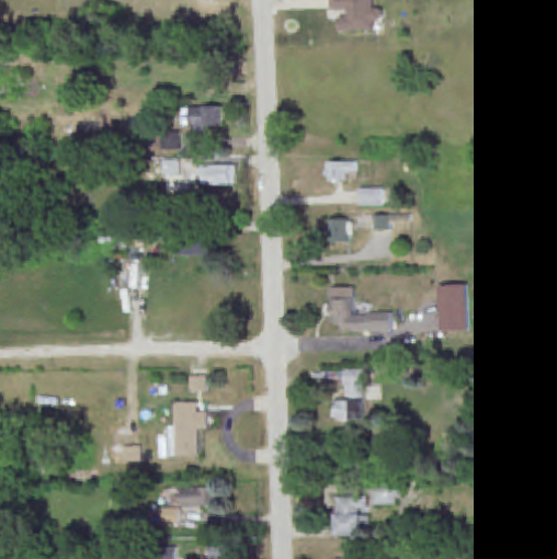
[(372,0),(373,8),(378,8),(383,11),(383,18),(379,21),(373,21),(374,30),(339,31),(339,16),(348,16),(347,9),(331,10),(330,0),(372,0)]
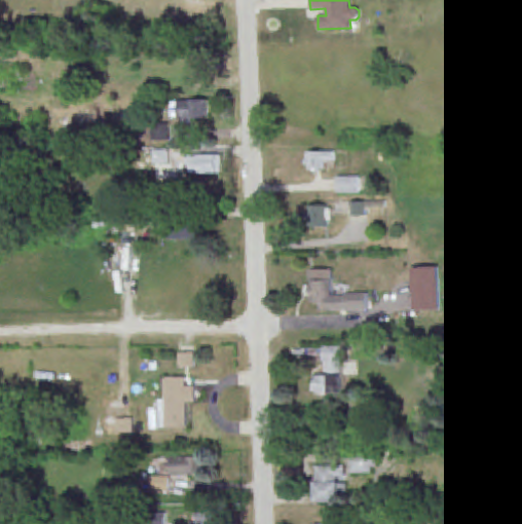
[(206,119),(206,100),(174,100),(174,119),(206,119)]
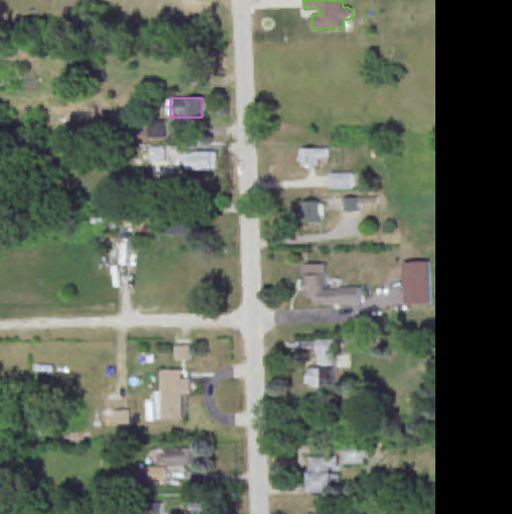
[(147,122),(147,137),(162,137),(162,122),(147,122)]
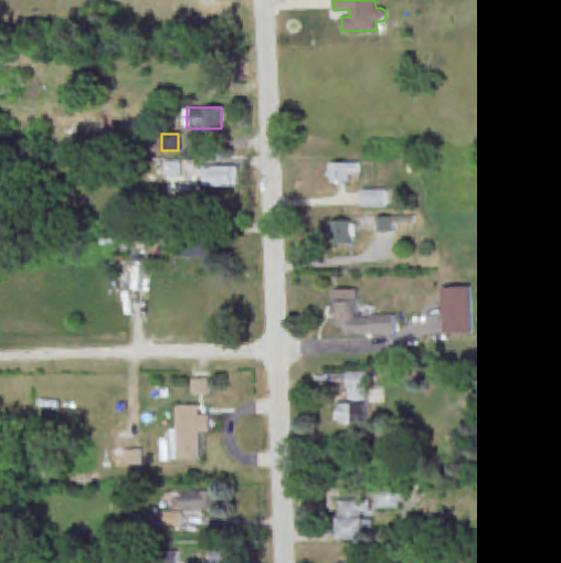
[(177,161),(162,161),(162,174),(177,174),(177,161)]
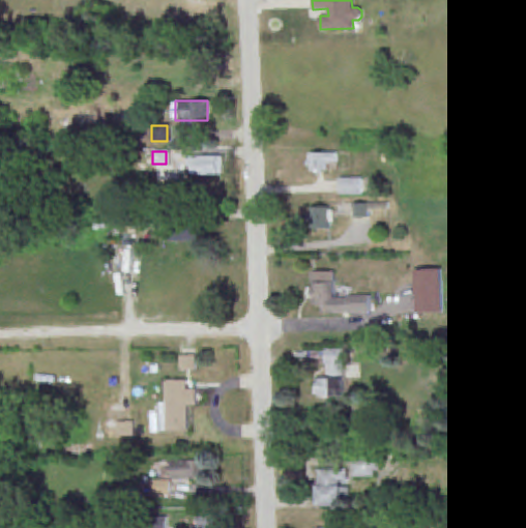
[(309,152),(335,152),(335,162),(326,162),(326,170),(310,170),(310,166),(305,166),(305,159),(309,159),(309,152)]
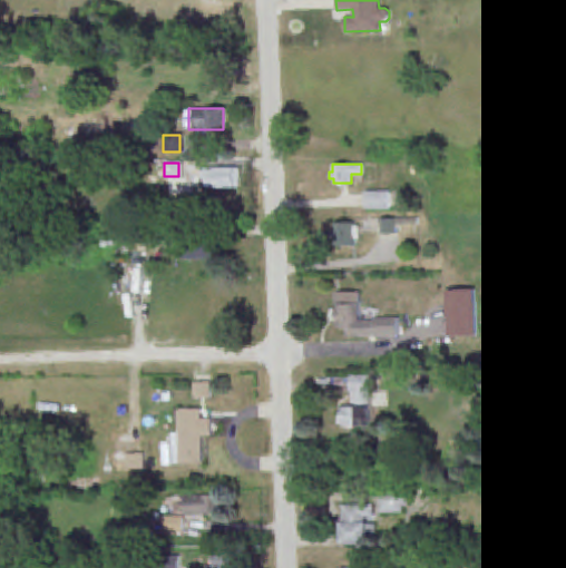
[(204,186),(237,186),(237,167),(204,167),(204,186)]
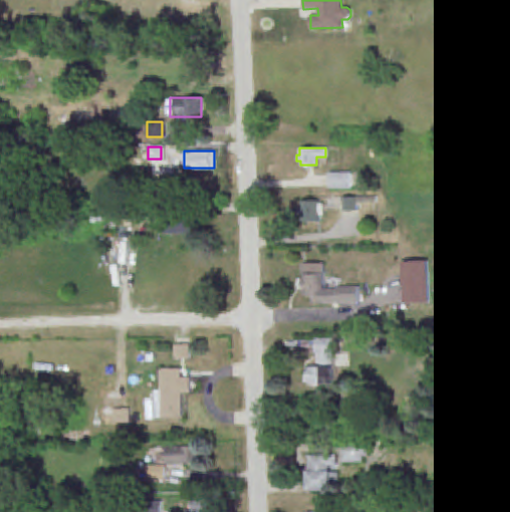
[(328,172),(349,172),(349,188),(328,189),(328,172)]
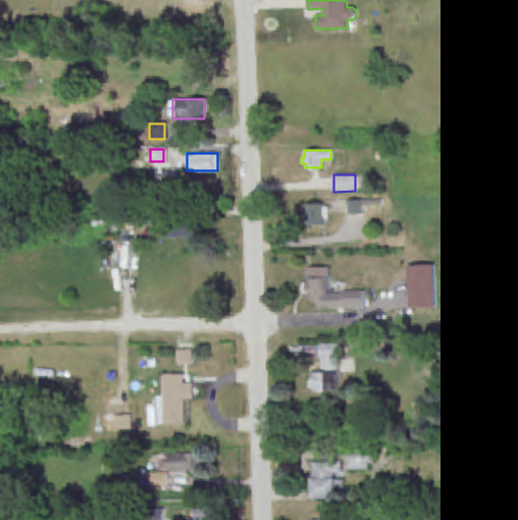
[(346,200),(360,200),(360,214),(347,214),(346,200)]
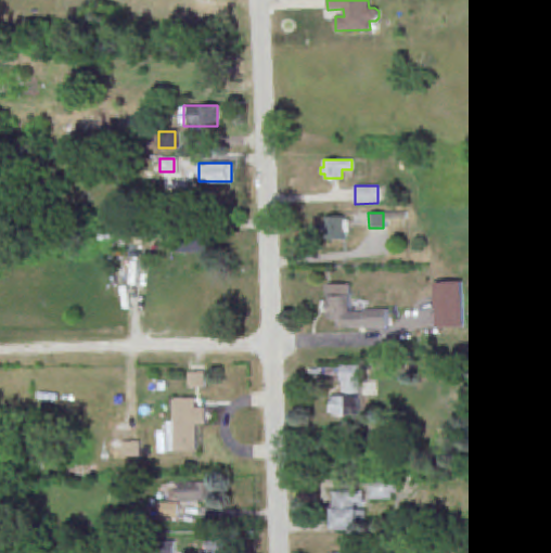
[(324,217),(343,217),(344,239),(324,240),(324,233),(322,233),(322,224),(324,224),(324,217)]
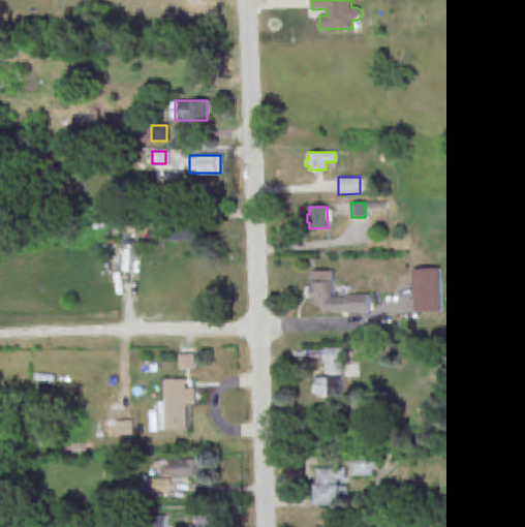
[(166,240),(199,240),(199,223),(166,223),(166,240)]
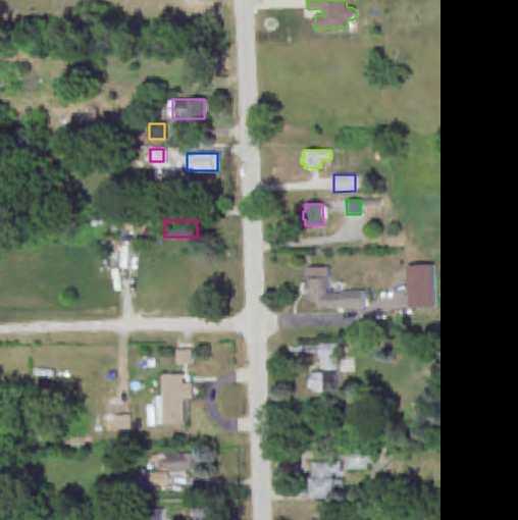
[(306,267),(327,267),(327,294),(341,293),(341,292),(362,291),(362,308),(317,308),(316,300),(306,300),(306,267)]
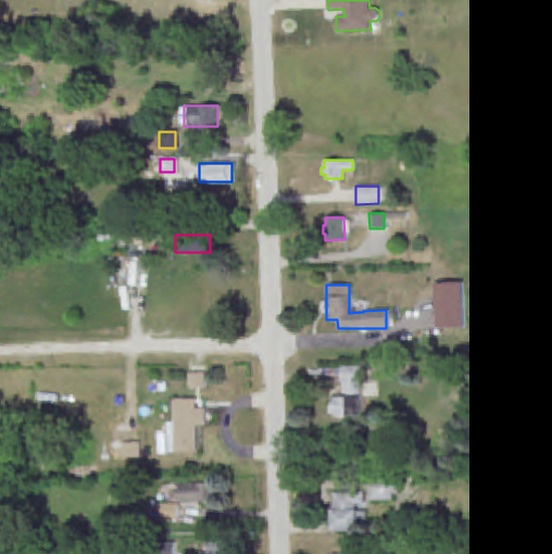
[(328,416),(360,415),(359,366),(339,366),(340,397),(328,397),(328,416)]
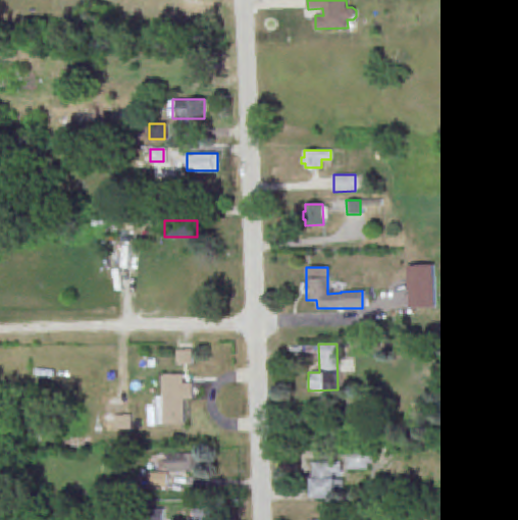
[(175,350),(190,350),(191,364),(176,364),(175,350)]
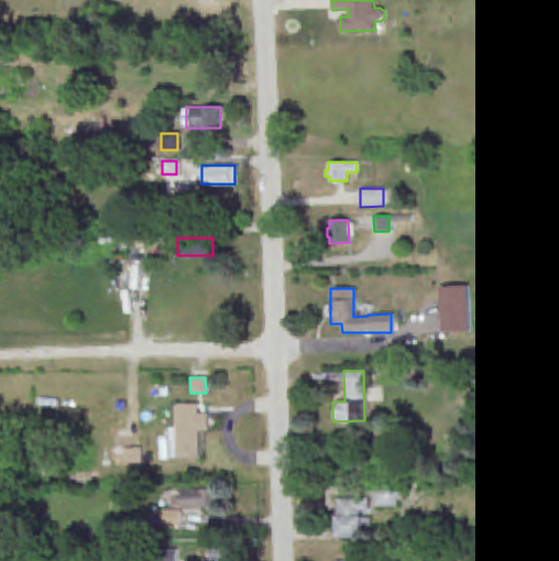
[(174,405),(175,458),(198,458),(197,431),(207,430),(206,414),(196,414),(196,404),(174,405)]
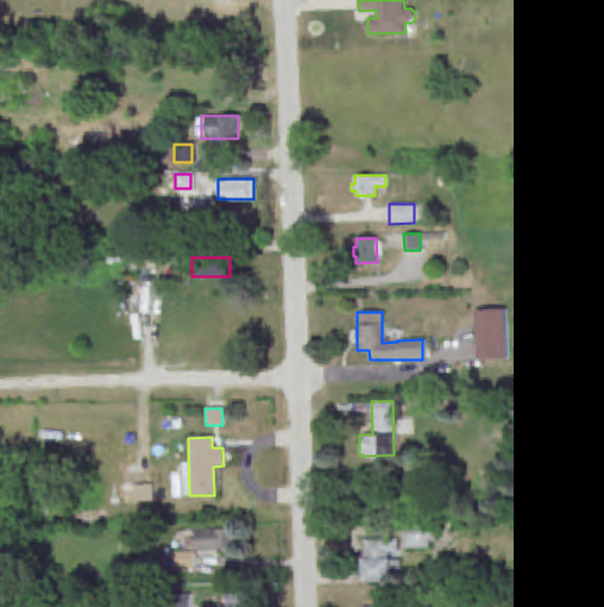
[(151,501),(151,483),(121,483),(121,501),(151,501)]
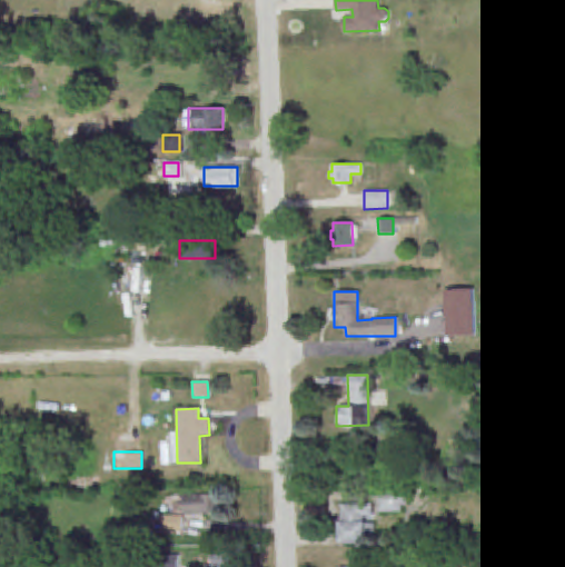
[(404,510),(404,491),(377,493),(378,511),(404,510)]
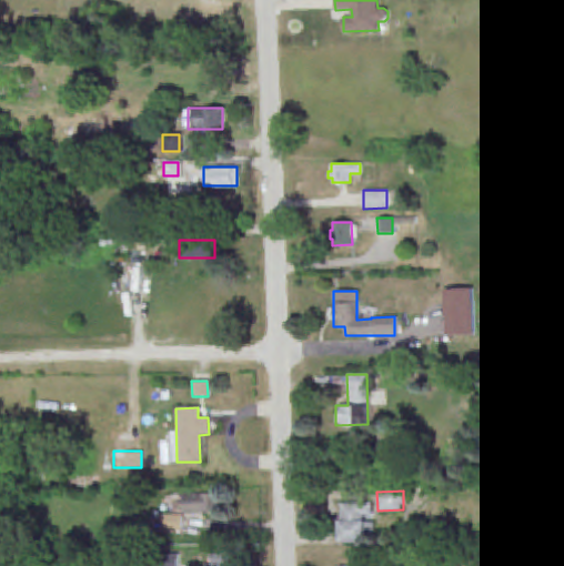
[(218,493),(181,493),(181,513),(218,513),(218,493)]
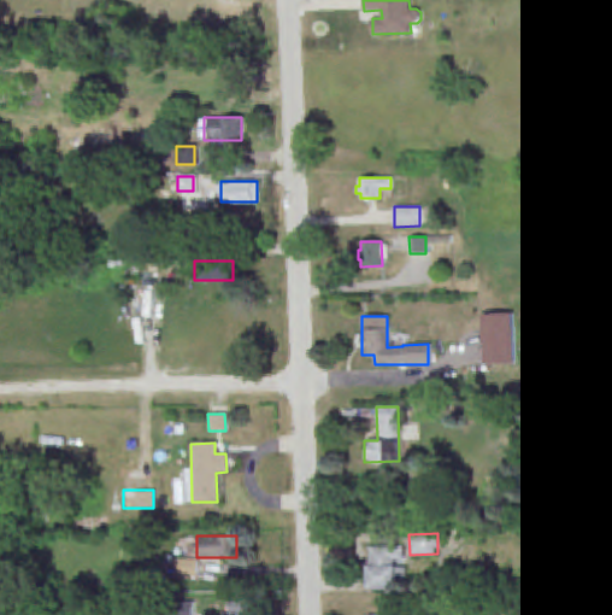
[(368,590),(404,590),(404,546),(368,546),(368,590)]
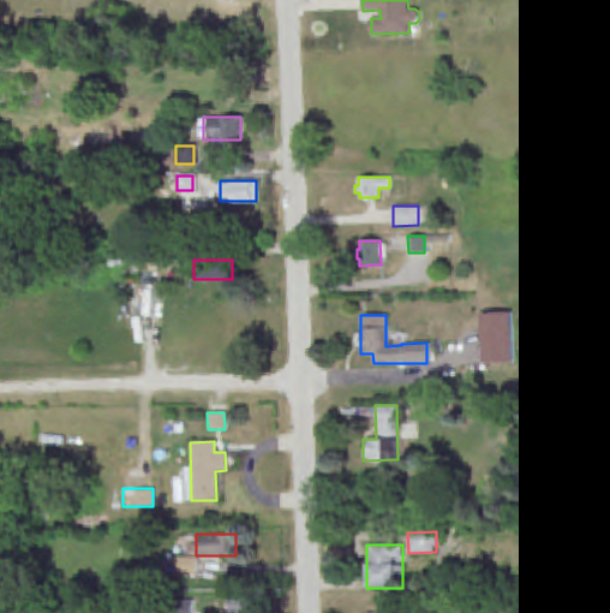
[(195,559),(178,557),(177,572),(193,573),(195,559)]
